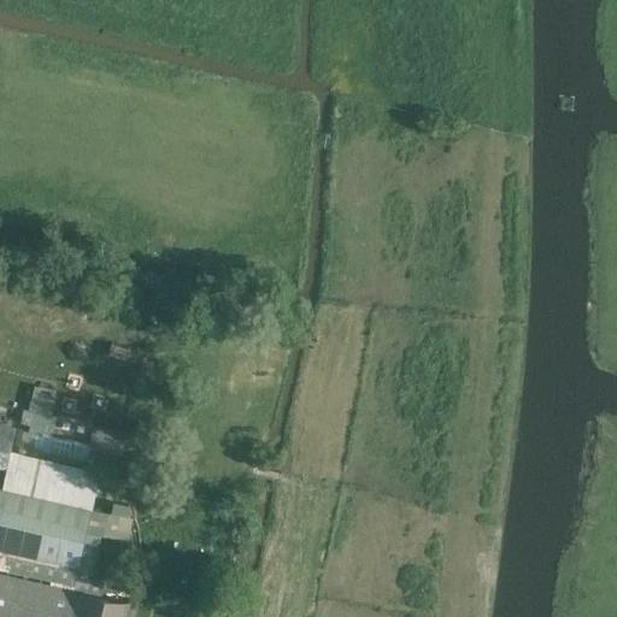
[(39,382),(31,405),(53,411),(59,387),(39,382)]
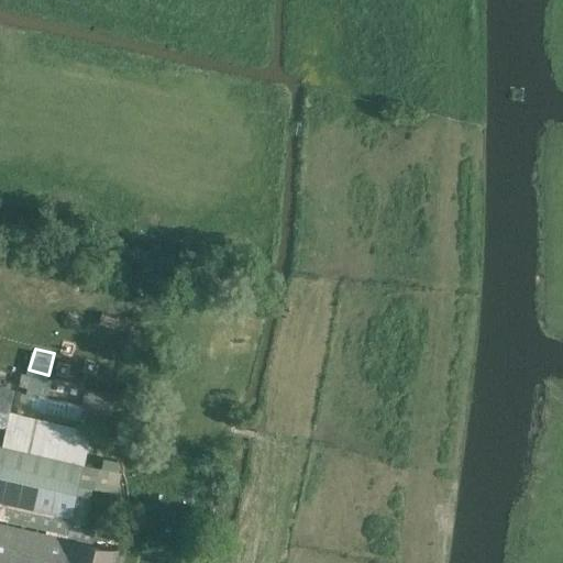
[(0,386),(0,422),(6,424),(13,390),(0,386)]
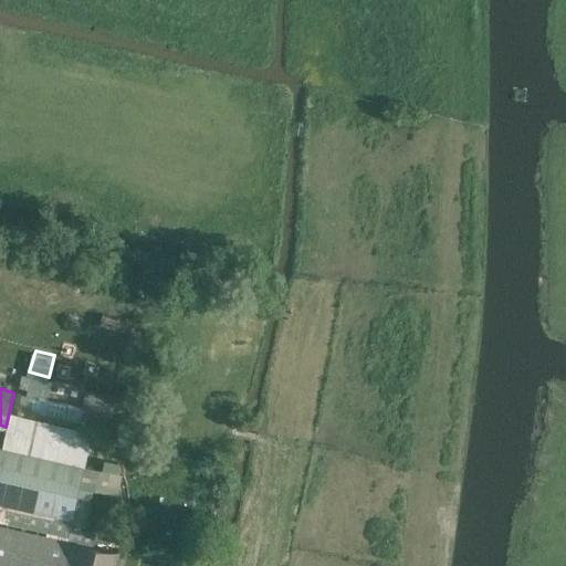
[(24,409),(112,426),(117,394),(87,388),(84,401),(28,390),(24,409)]
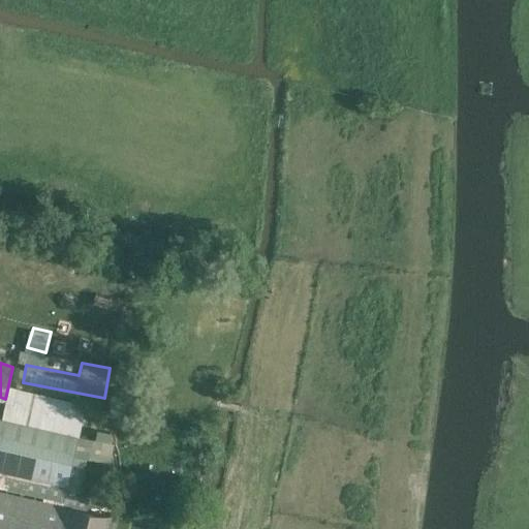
[(0,417),(0,490),(62,504),(78,435),(0,417)]
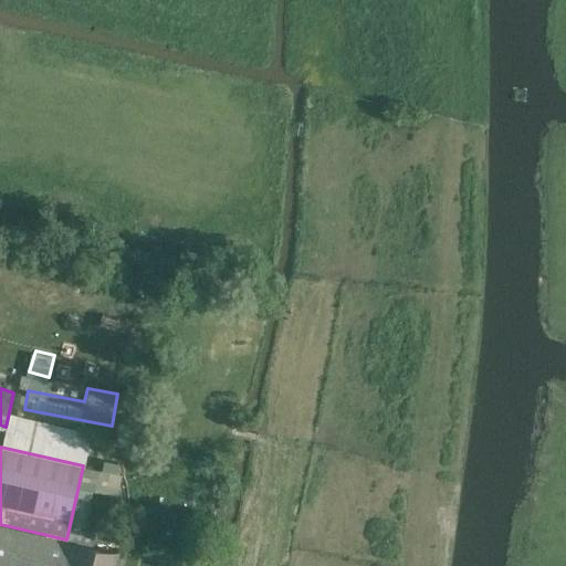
[(66,540),(0,524),(0,565),(114,565),(117,553),(66,540)]
